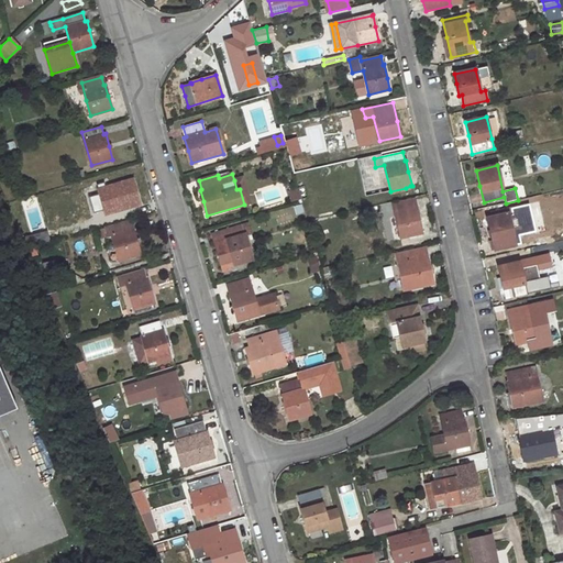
[(251,203),(243,177),(234,180),(236,189),(240,189),(244,205),(251,203)]
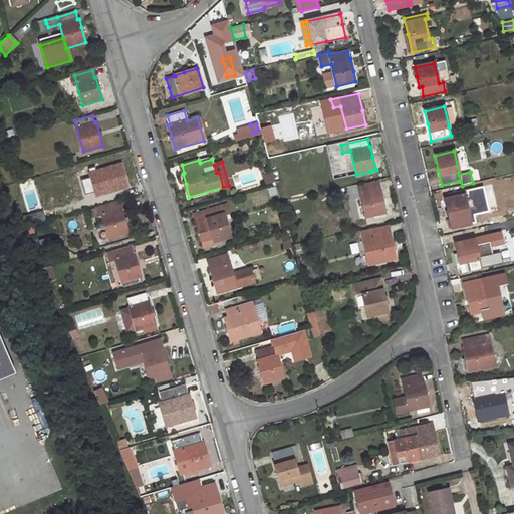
[(108,167),(89,173),(96,196),(114,190),(111,180),(108,167)]
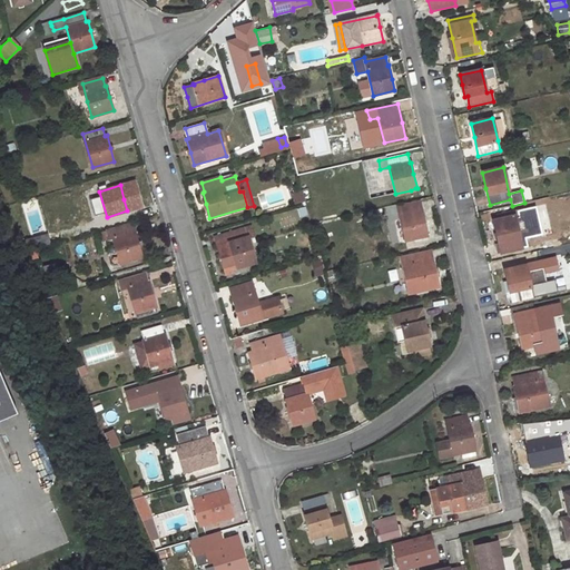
[(306,202),(303,192),(294,195),(297,204),(298,204),(306,202)]
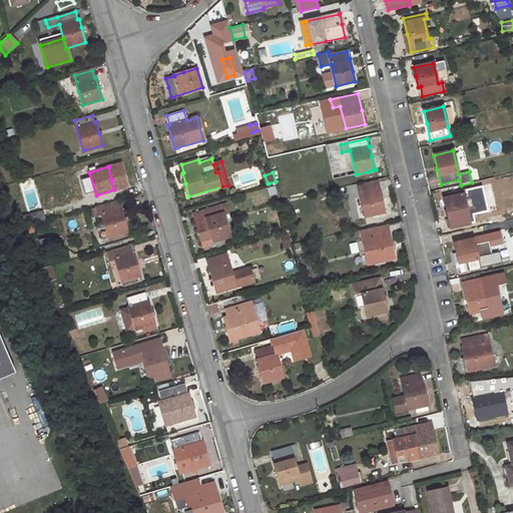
[(377,181),(358,185),(365,216),(385,212),(382,200),(380,189),(379,189),(377,181)]
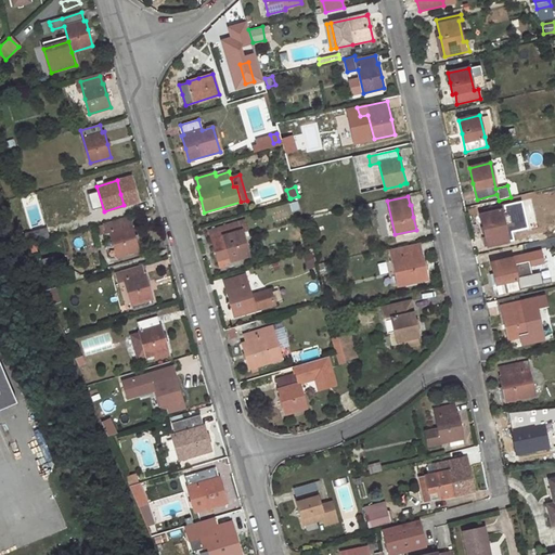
[(504,205),(485,210),(486,214),(480,215),(483,231),(488,246),(508,242),(502,213),(505,211),(504,205)]
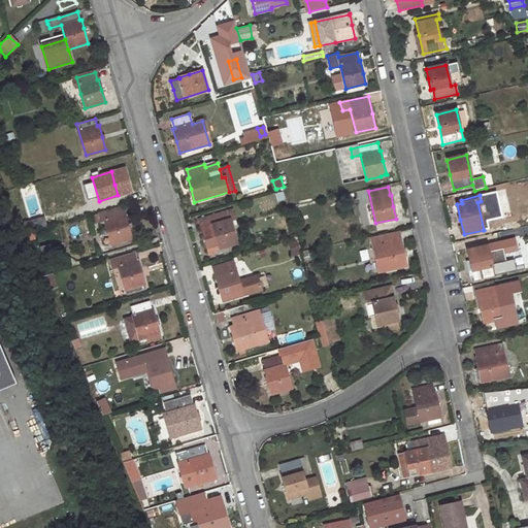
[(341,199),(324,203),(325,209),(342,205),(341,199)]
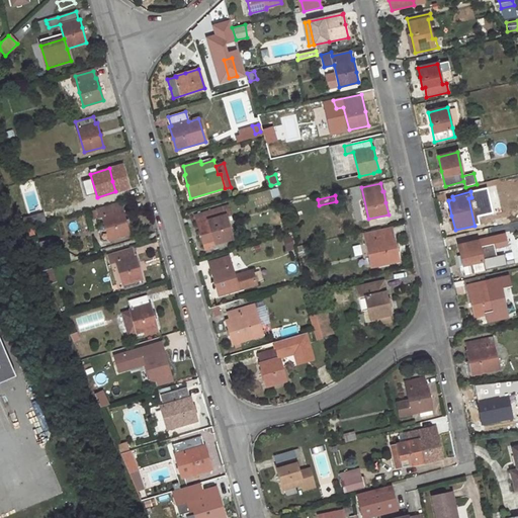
[(118,203),(90,211),(92,220),(102,217),(109,239),(128,234),(125,223),(122,210),(121,211),(118,203)]
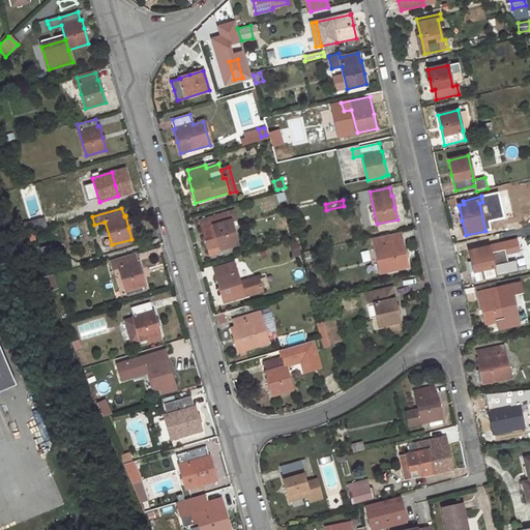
[(237,244),(231,222),(236,219),(233,210),(202,219),(204,228),(202,228),(205,239),(209,253),(237,244)]
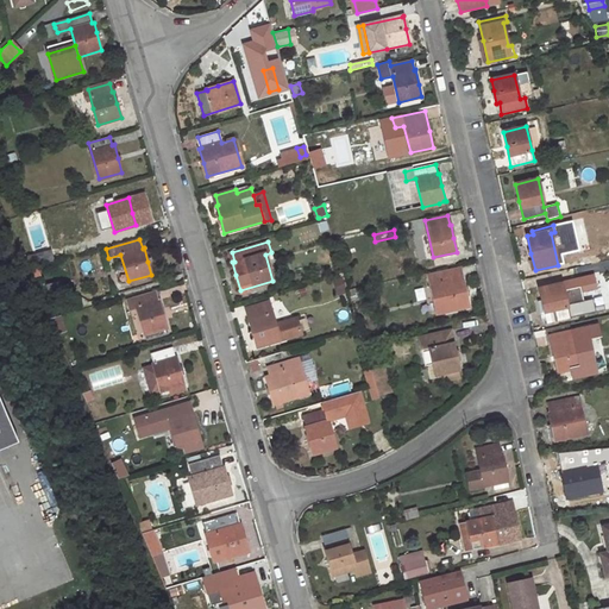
[(50,250),(27,256),(30,268),(38,265),(52,261),(50,250)]
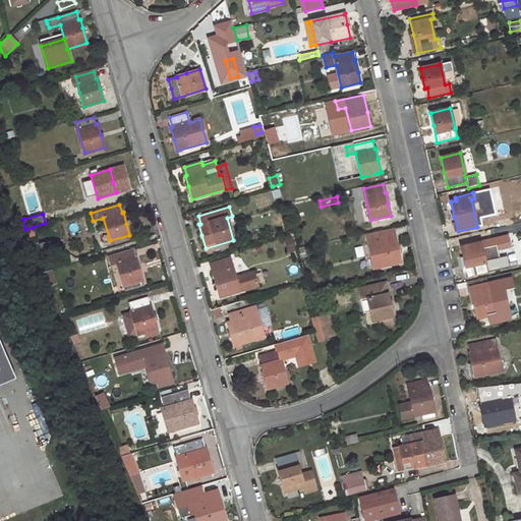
[(31,229),(24,231),(29,241),(35,239),(31,229)]
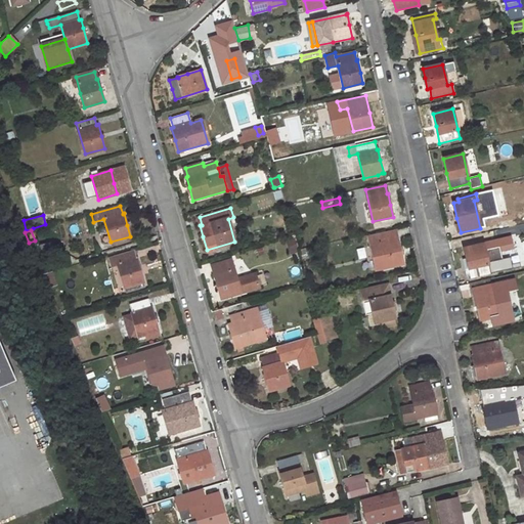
[(395,231),(368,236),(376,269),(403,262),(400,250),(398,239),(396,239),(395,231)]
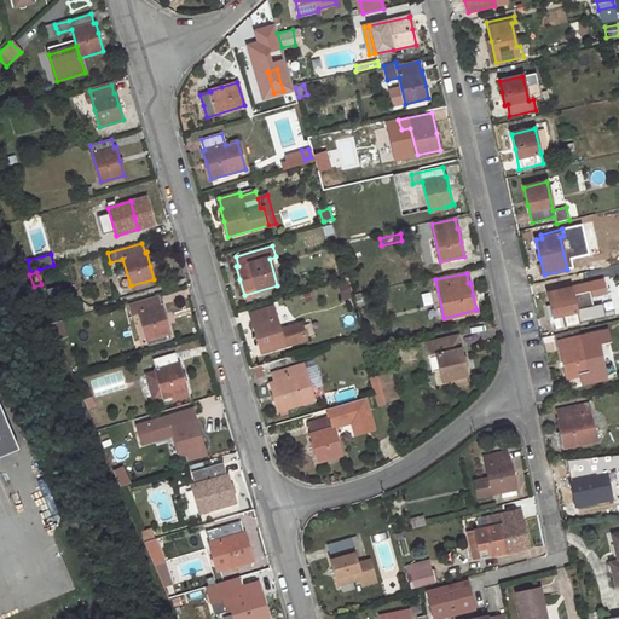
[(588,276),(570,279),(572,287),(589,283),(588,276)]
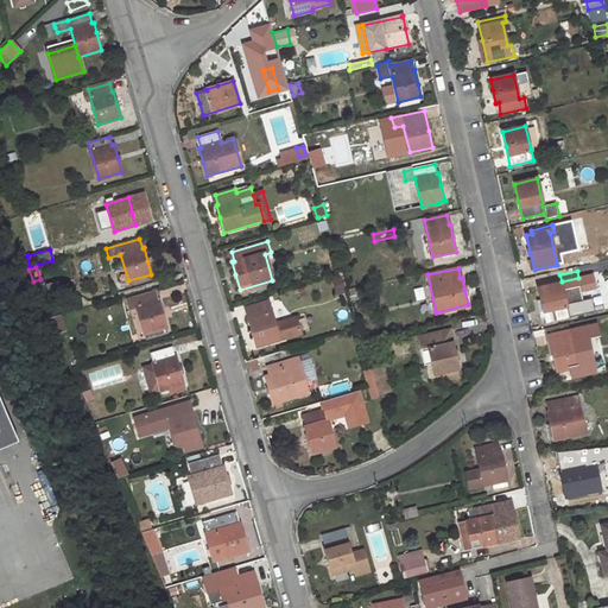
[(561,283),(538,287),(540,301),(543,311),(539,312),(542,322),(568,316),(561,283)]
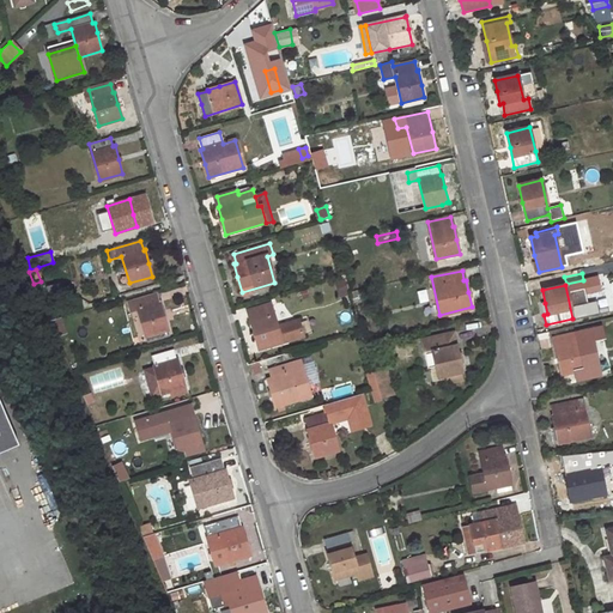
[(156,293),(127,302),(131,311),(137,309),(145,337),(167,331),(168,331),(163,314),(161,303),(159,303),(156,293)]
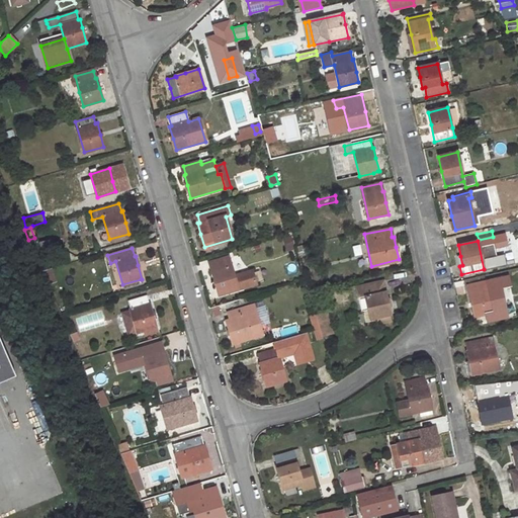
[(220,295),(257,284),(253,271),(235,276),(230,258),(211,263),(213,271),(212,272),(217,285),(220,295)]
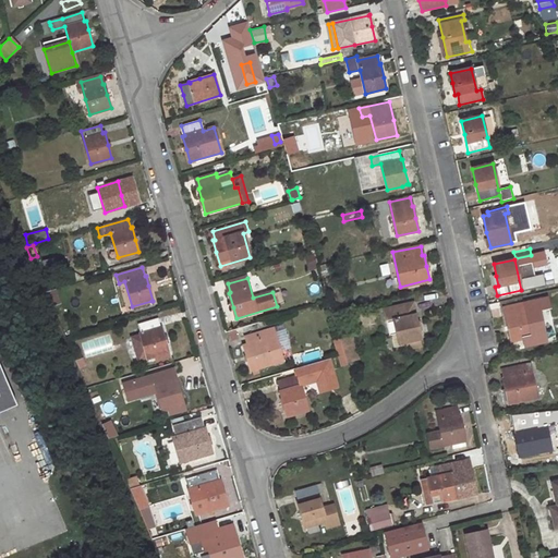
[(55,290),(46,292),(51,305),(60,303),(55,290)]
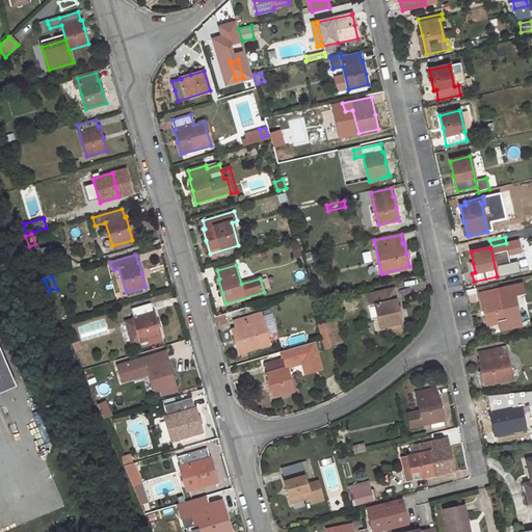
[(508,321),(502,298),(510,296),(507,286),(480,293),(484,312),(487,325),(508,321)]
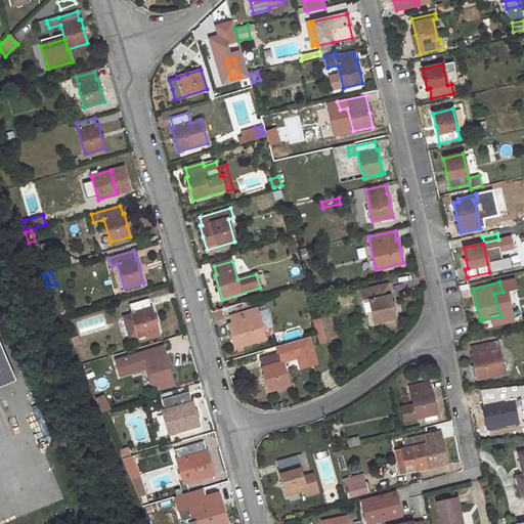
[(142,282),(124,288),(126,293),(144,288),(142,282)]
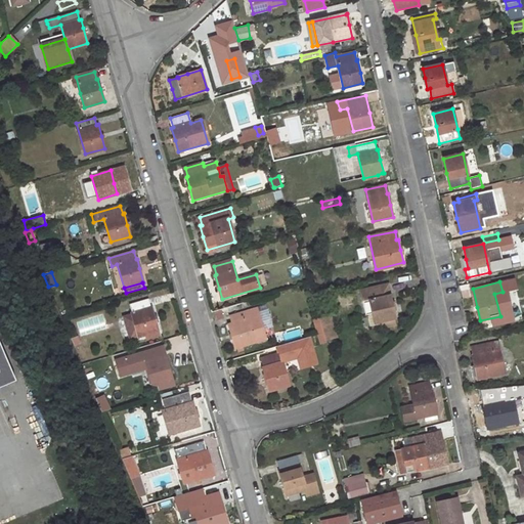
[(387,286),(360,291),(363,302),(369,300),(375,323),(377,322),(393,319),(395,318),(390,299),(387,286)]
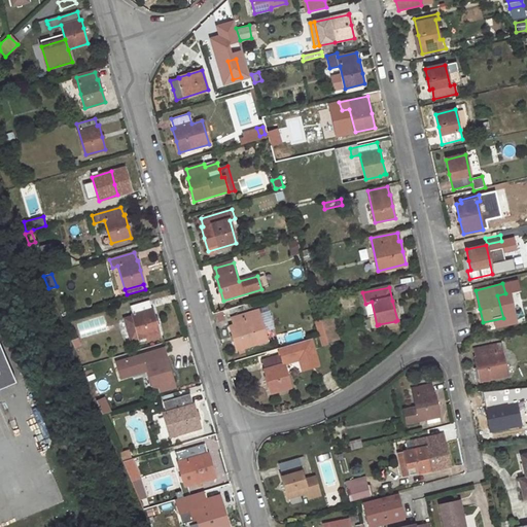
[(503,318),(511,316),(505,293),(497,295),(503,318)]
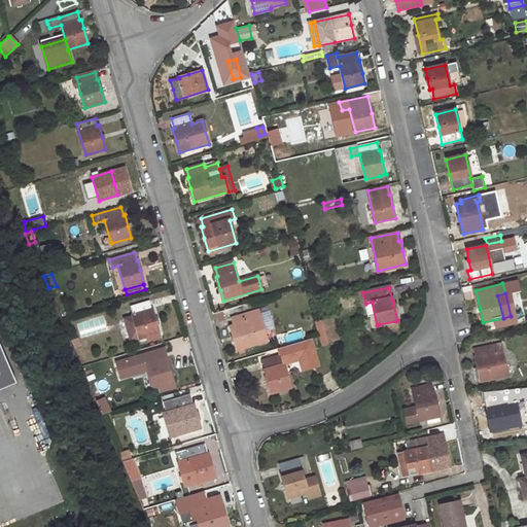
[(148,302),(130,307),(133,316),(125,318),(131,340),(139,338),(139,339),(147,337),(160,332),(155,318),(152,309),(151,310),(148,302)]
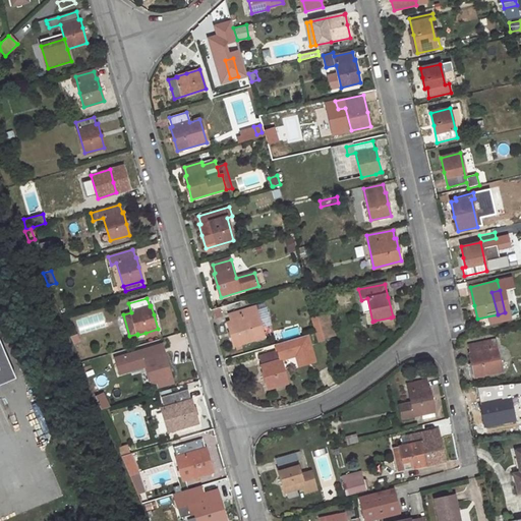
[(255,306),(229,313),(231,321),(228,322),(231,333),(235,346),(236,345),(241,344),(265,337),(255,306)]
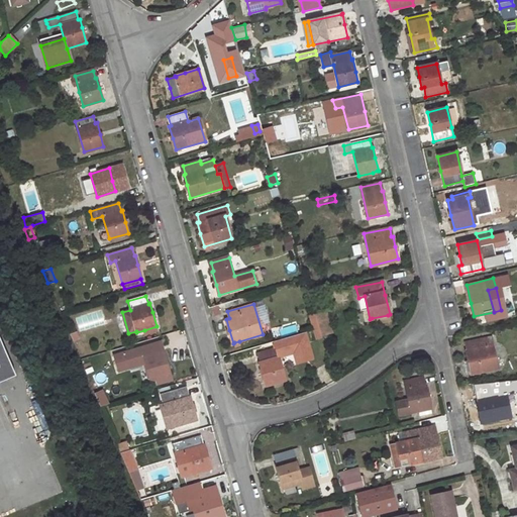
[(388,315),(372,318),(373,323),(379,322),(389,320),(388,315)]
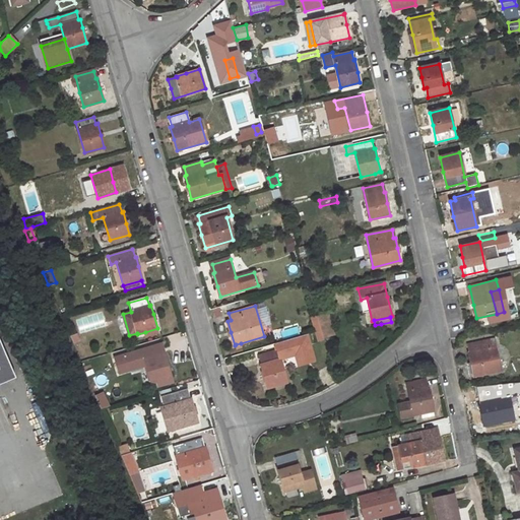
[(319,320),(312,322),(315,331),(322,329),(319,320)]
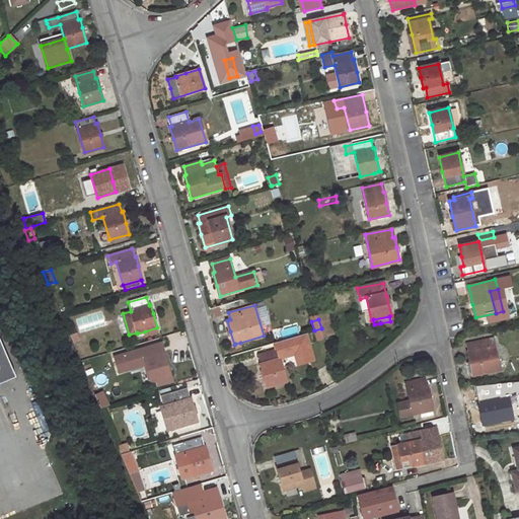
[(325,319),(319,321),(323,337),(329,335),(325,319)]
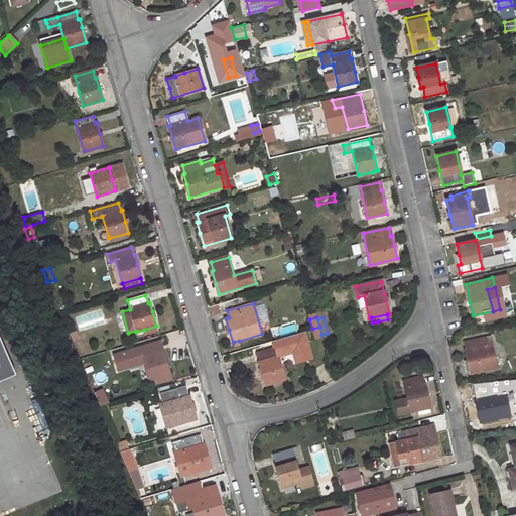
[(156,326),(144,330),(145,334),(157,330),(156,326)]
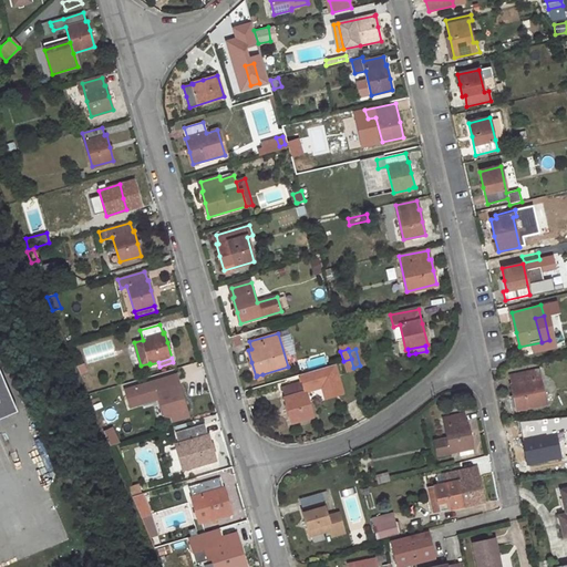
[(351,359),(343,361),(347,372),(354,370),(353,368),(351,359)]
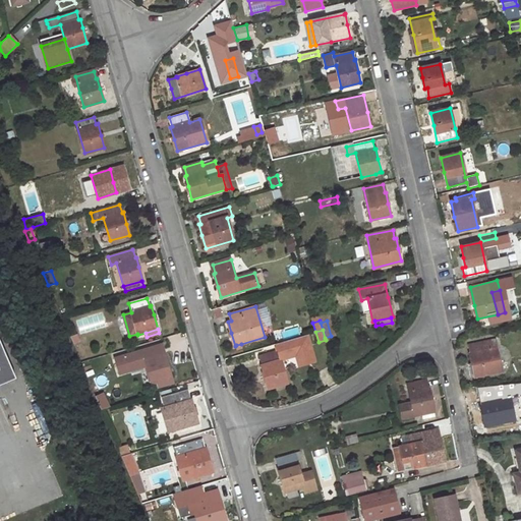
[(76,334),(70,337),(73,344),(79,341),(76,334)]
